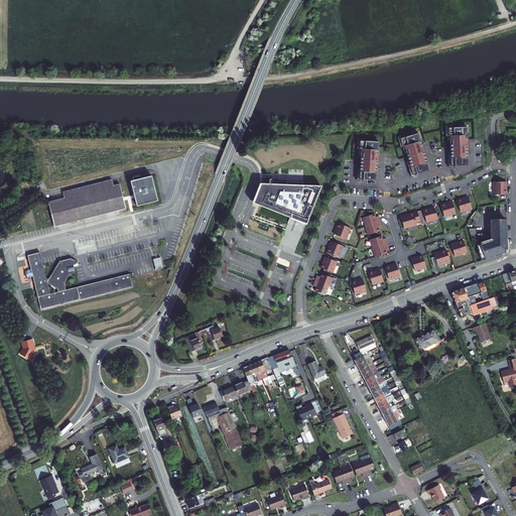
[(449,135),(467,135),(467,126),(447,127),(447,135),(449,135)]
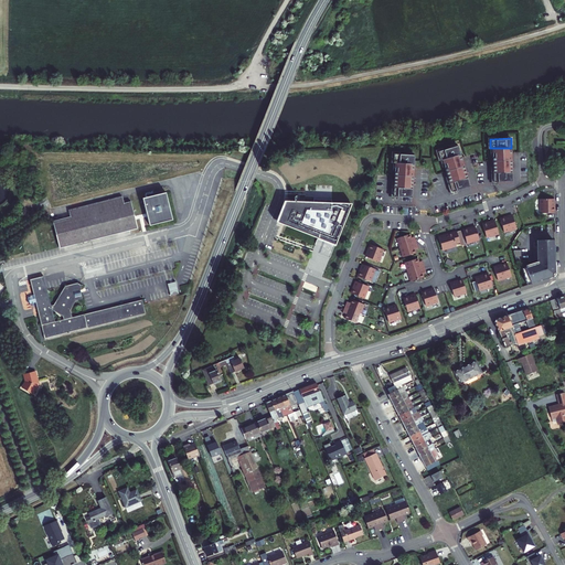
[(438,151),(440,160),(443,160),(447,173),(452,192),(470,187),(458,146),(438,151)]
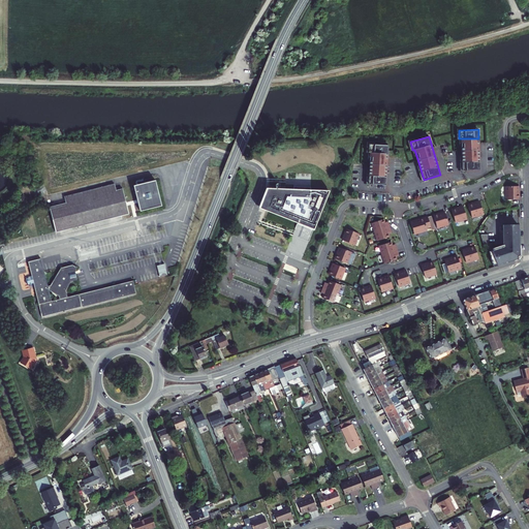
[(461,153),(462,161),(479,161),(478,138),(461,138),(461,153)]
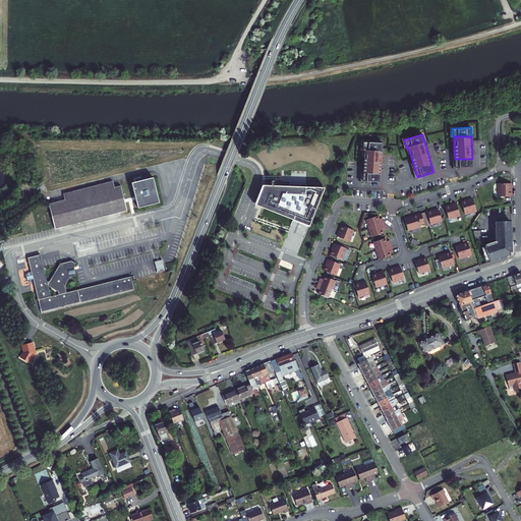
[(364,151),(382,152),(383,143),(363,141),(363,151),(364,151)]
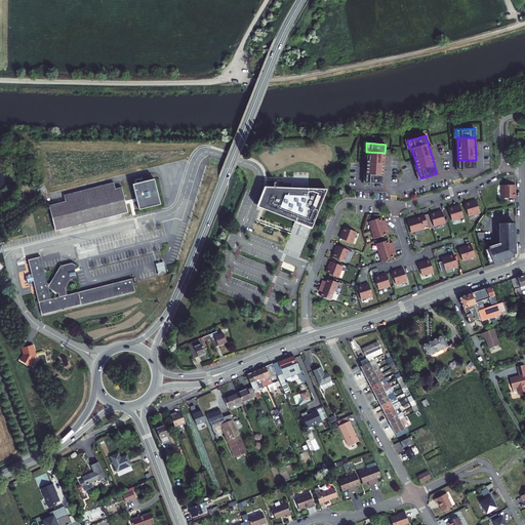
[(366,167),(366,173),(384,174),(385,153),(367,152),(366,167)]
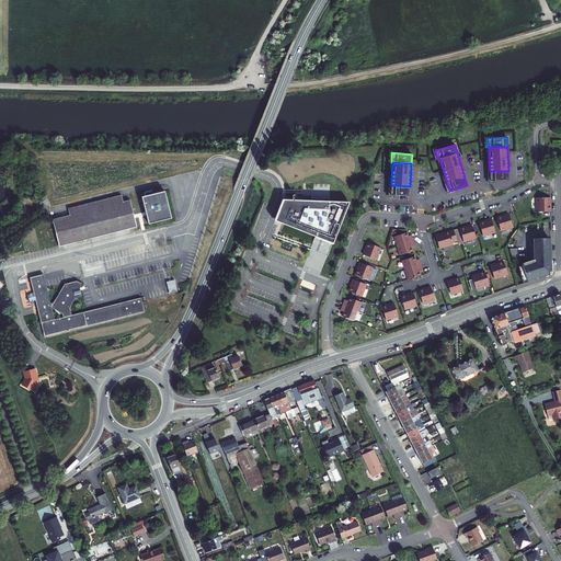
[(508,180),(508,171),(490,171),(490,181),(508,180)]
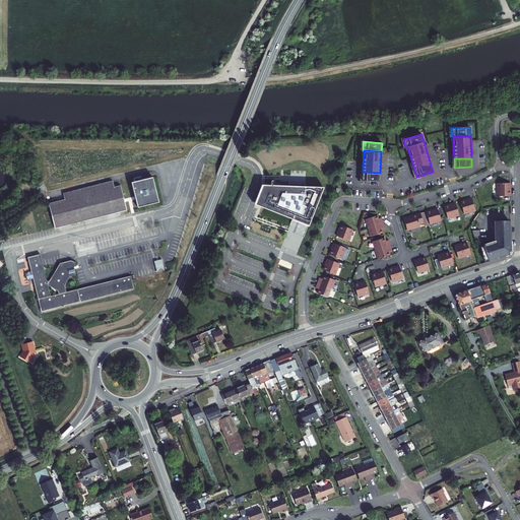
[(379,182),(380,173),(363,172),(362,181),(379,182)]
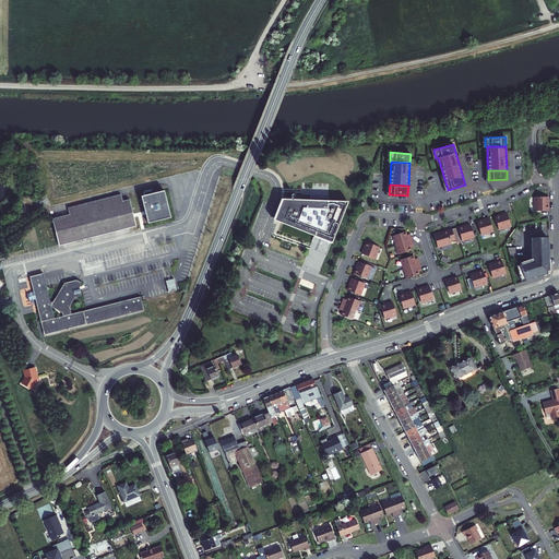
[(141,195),(147,223),(171,217),(164,190),(141,195)]
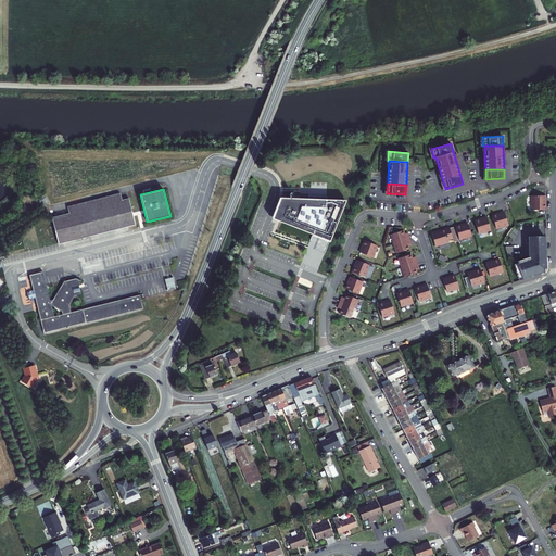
[(59,244),(136,225),(129,198),(122,200),(121,193),(67,206),(70,213),(52,217),(59,244)]
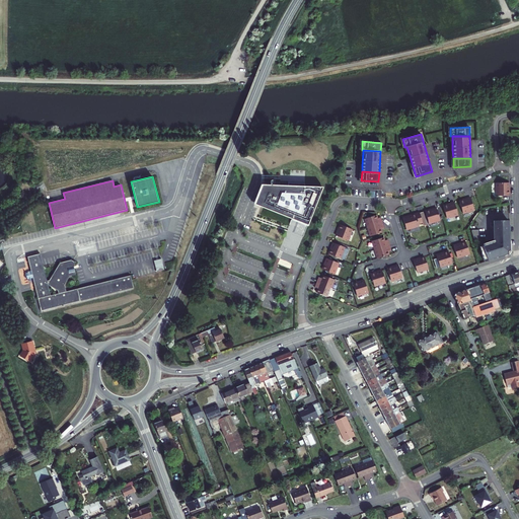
[(509,182),(497,183),(497,196),(509,196),(509,190),(509,182)]
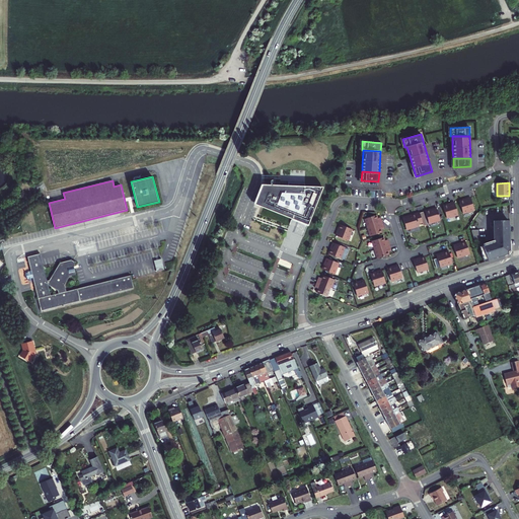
[(253,205),(263,208),(292,220),(293,218),(307,224),(309,219),(310,219),(322,188),(304,188),(288,187),(261,186),(253,205)]
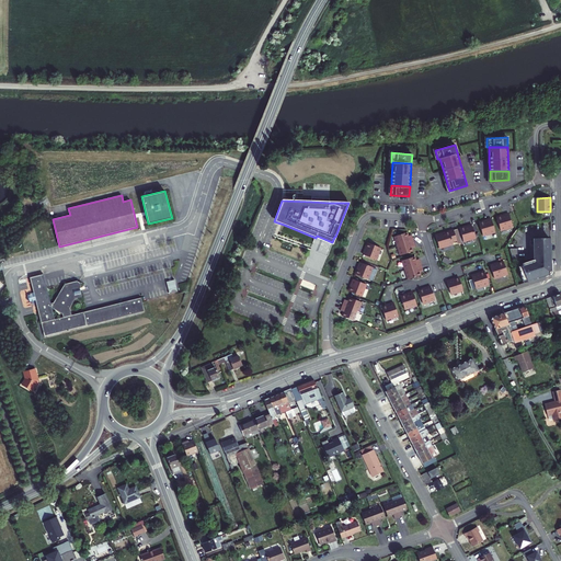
[(508,215),(496,218),(501,231),(513,227),(508,215)]
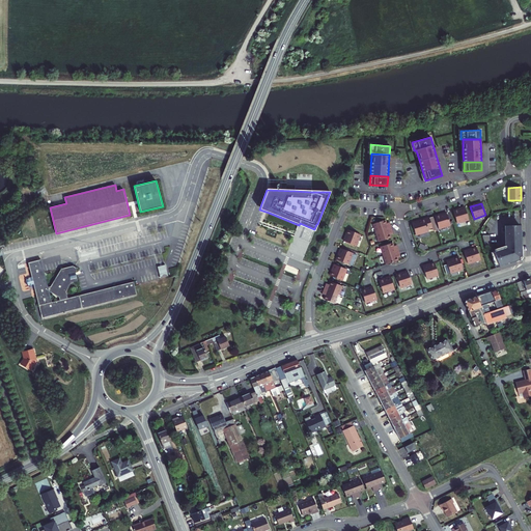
[(465,208),(453,212),(457,223),(469,220),(465,208)]
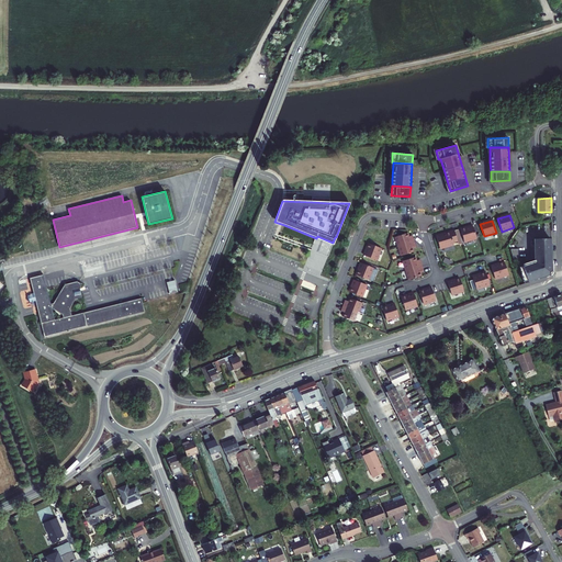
[(461,229),(464,243),(476,239),(473,226),(461,229)]
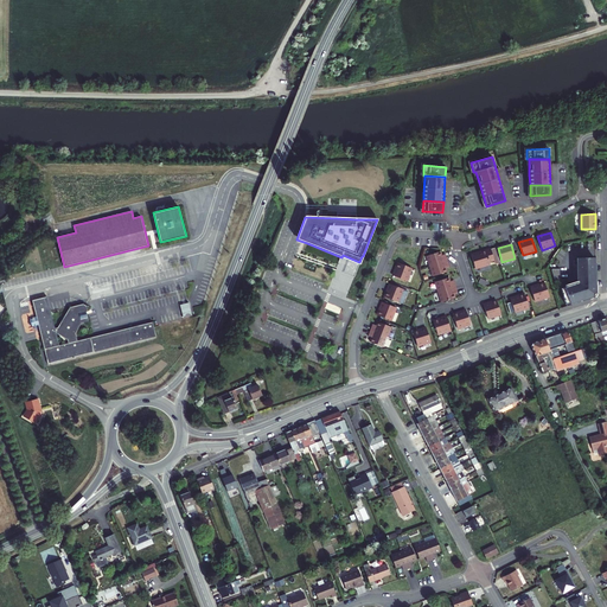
[(494,261),(491,249),(471,255),(474,268),(490,264),(490,262),(494,261)]
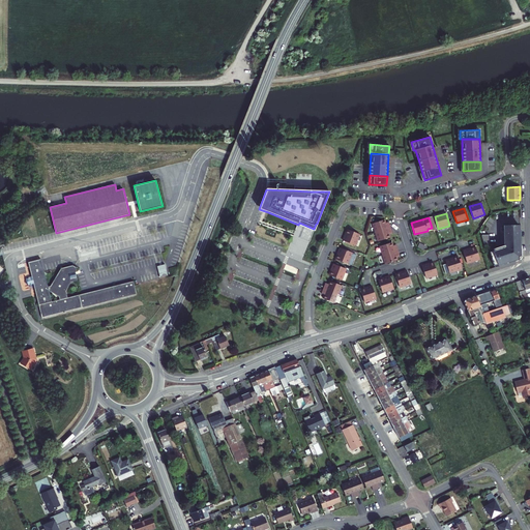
[(373,224),(375,232),(389,228),(388,224),(385,225),(385,223),(384,219),(373,224)]
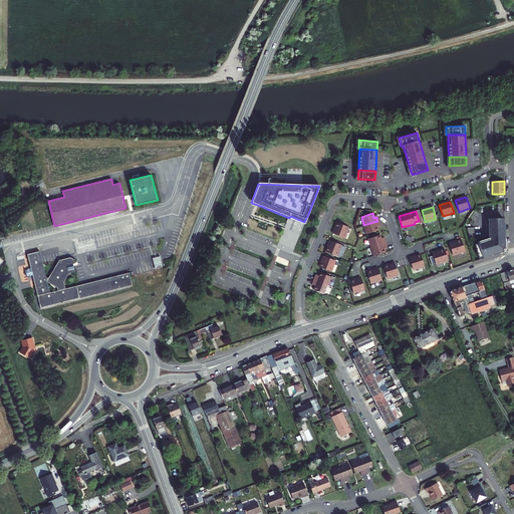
[(289,218),(289,219),(304,225),(307,217),(306,217),(304,222),(290,216),(289,218)]
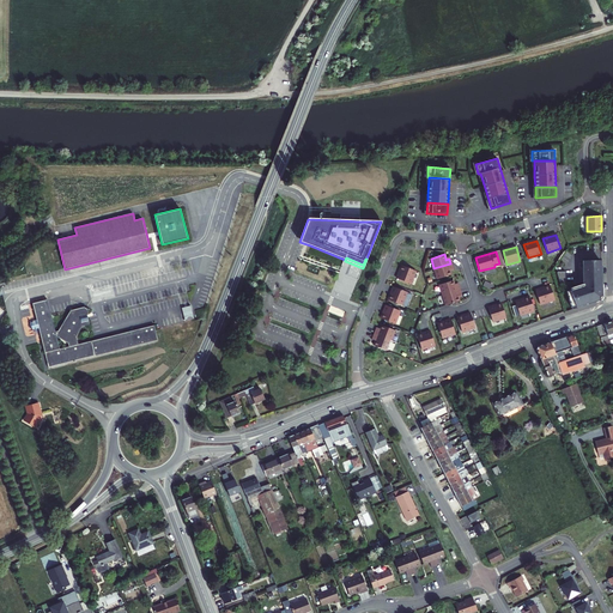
[(576,307),(576,309),(586,305),(601,301),(602,298),(604,297),(602,266),(600,266),(600,260),(583,261),(583,266),(581,266),(581,284),(569,289),(570,291),(566,292),(571,308),(576,307)]
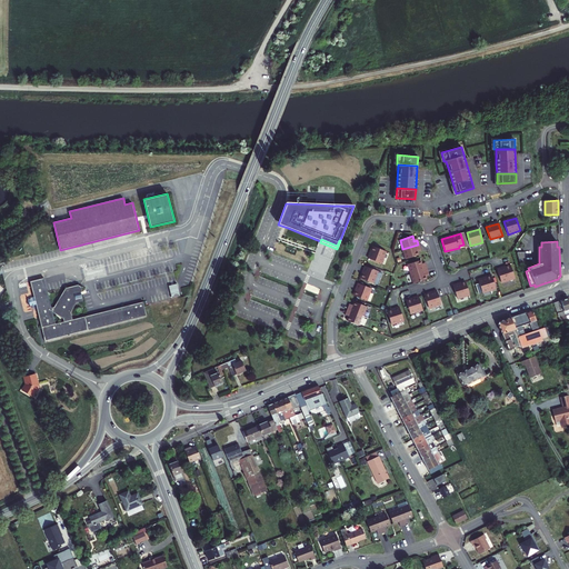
[(418,245),(402,249),(406,259),(418,255),(417,251),(417,250),(420,249),(418,245)]
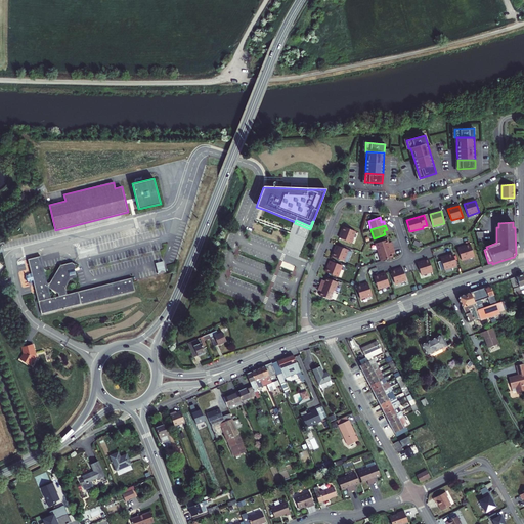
[(344,227),(340,237),(351,243),(355,231),(344,227)]
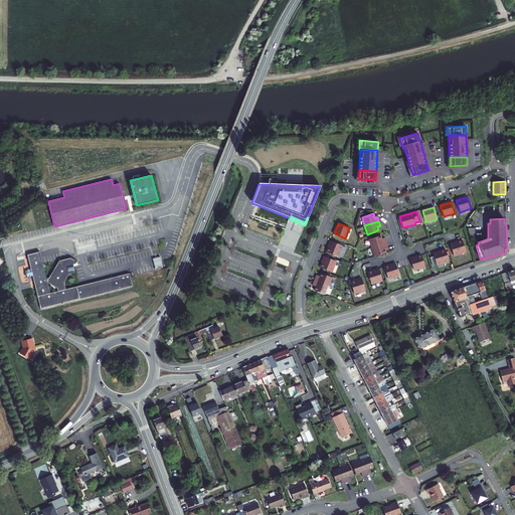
[(380,235),(369,239),(372,247),(386,243),(385,239),(382,240),(381,238),(380,235)]
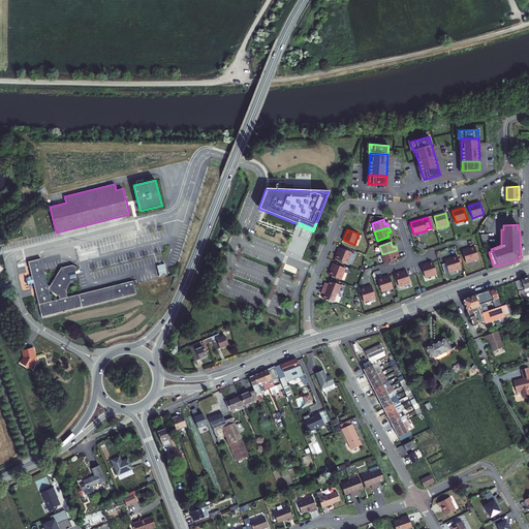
[(468,249),(462,251),(466,263),(478,259),(474,247),(468,249)]
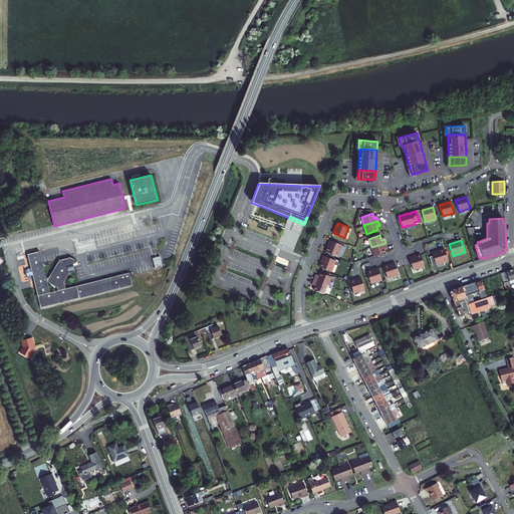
[(330,241),(326,251),(337,256),(341,245),(330,241)]
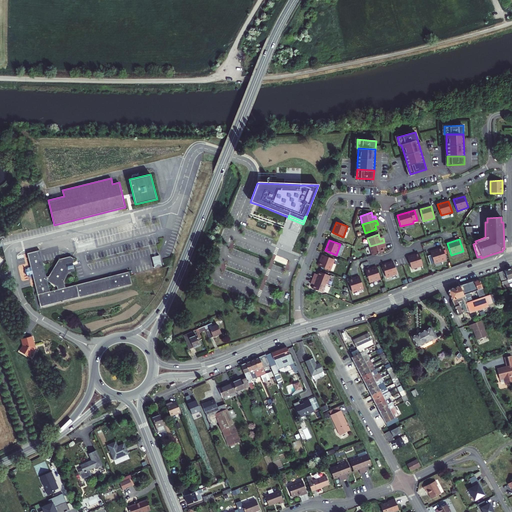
[(384,242),(370,246),(373,255),(384,251),(383,248),(382,247),(385,246),(384,242)]
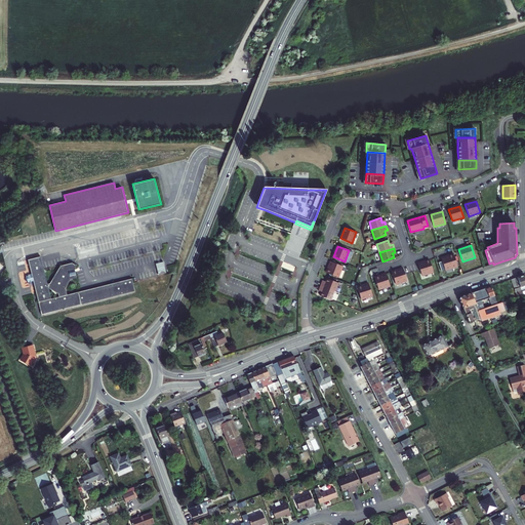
[(447,256),(441,258),(445,271),(457,267),(455,260),(454,256),(454,254),(447,256)]
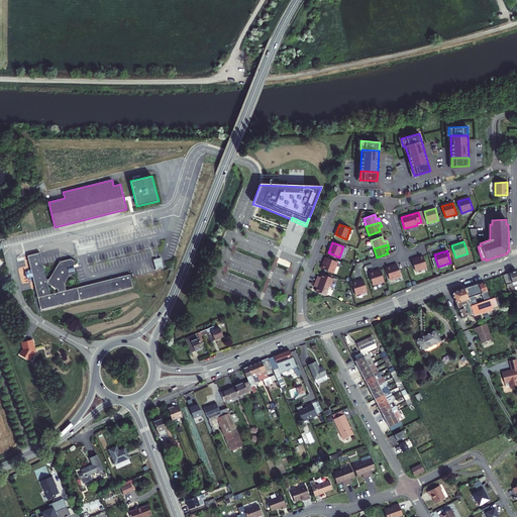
[(32,277),(37,297),(50,294),(47,284),(46,280),(40,252),(27,255),(30,270),(32,277)]
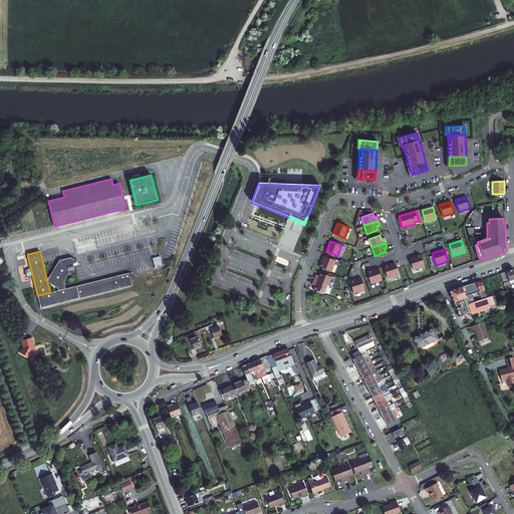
[(415,257),(410,258),(413,270),(425,266),(421,255),(415,257)]
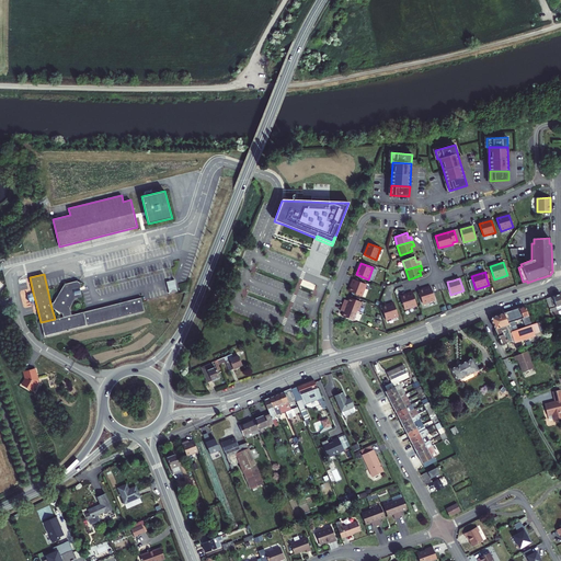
[(354,279),(348,292),(362,296),(366,284),(354,279)]
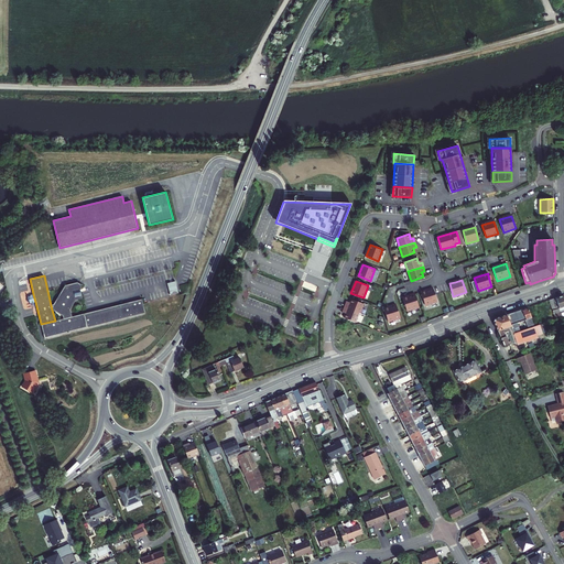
[(64,318),(72,316),(69,310),(75,300),(83,299),(80,290),(82,289),(80,284),(77,282),(65,285),(53,304),(51,305),(52,310),(63,315),(64,318)]
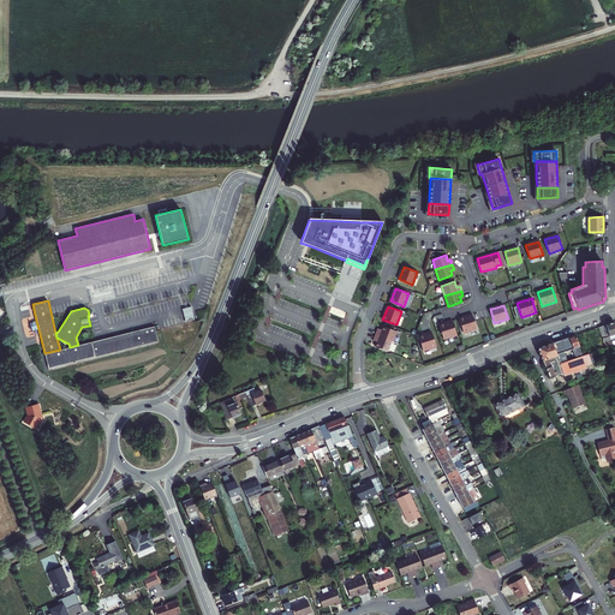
[(466,317),(459,320),(464,333),(477,329),(472,315),(466,317)]
